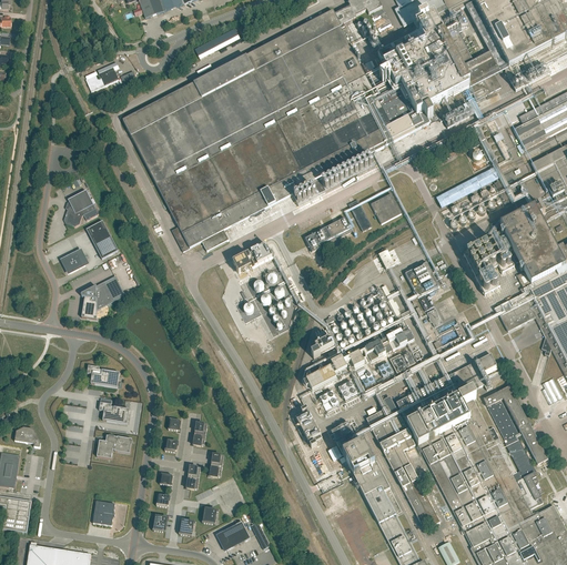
[(127,0),(128,2),(132,0),(133,1),(138,0),(138,1),(139,1),(141,4),(143,11),(144,17),(163,10),(183,2),(189,0),(127,0)]
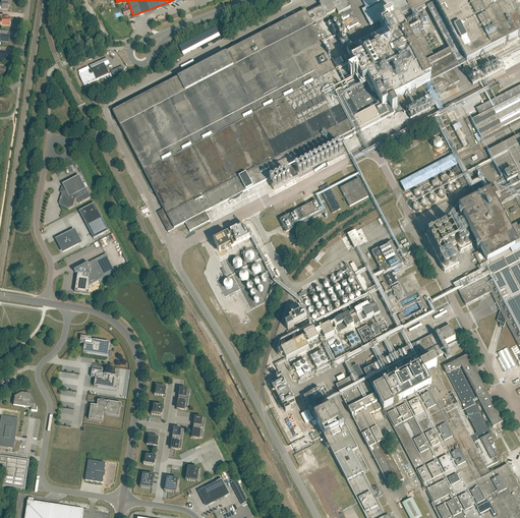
[(321,0),(319,1),(320,4),(325,13),(335,8),(337,11),(349,5),(346,0),(321,0)]
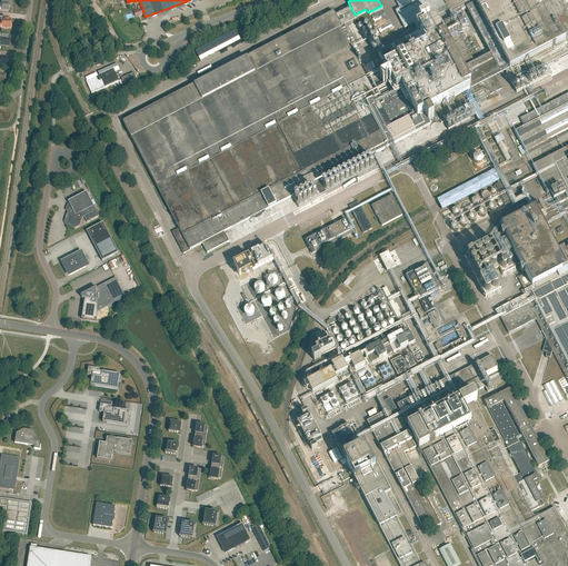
[(377,69),(366,75),(399,138),(429,122),(429,123),(439,118),(440,120),(442,119),(446,127),(469,116),(464,106),(490,91),(501,86),(495,73),(505,68),(502,65),(507,62),(505,60),(501,61),(495,49),(474,59),(459,31),(462,30),(460,26),(468,22),(460,8),(450,13),(442,0),(396,0),(399,6),(395,8),(404,26),(414,20),(416,26),(419,32),(378,53),(384,65),(377,68),(377,69)]
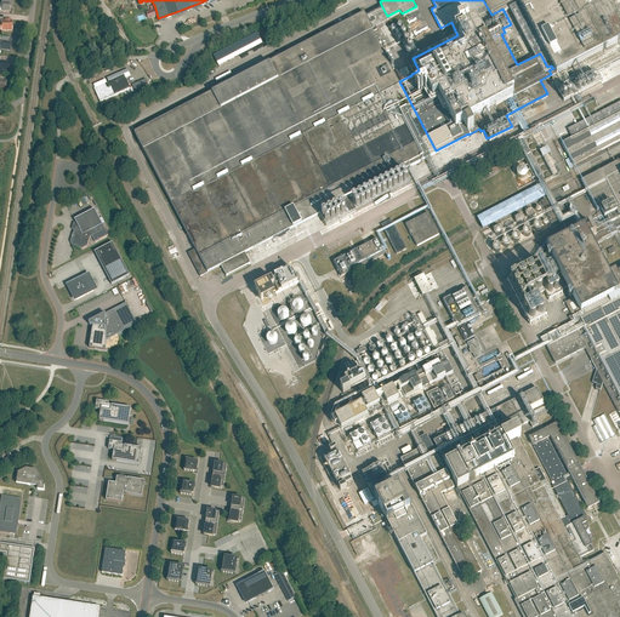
[(483,0),(491,15),(502,9),(513,4),(540,53),(547,67),(551,66),(553,68),(549,70),(551,74),(563,98),(572,93),(576,90),(578,90),(599,79),(595,69),(619,55),(619,13),(613,0),(614,0),(483,0)]
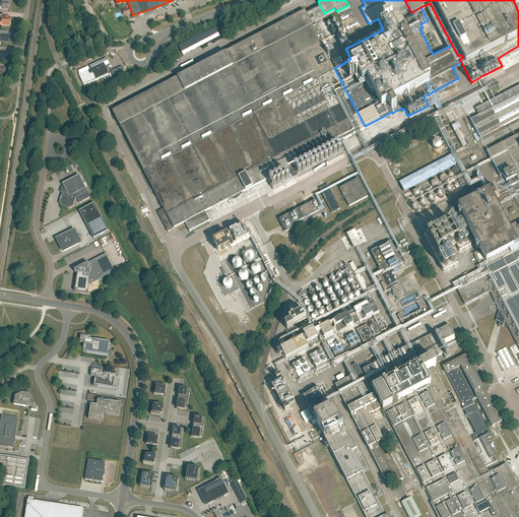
[(204,209),(292,164),(365,126),(334,68),(310,23),(311,22),(325,15),(319,4),(305,11),(304,9),(231,47),(112,109),(163,206),(156,209),(167,229),(184,219),(189,229),(209,218),(204,209)]
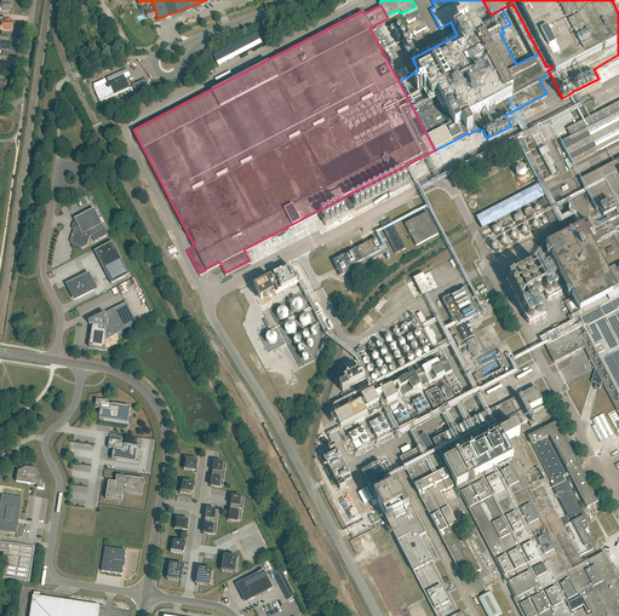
[(9,17),(9,15),(4,16),(4,17),(0,17),(0,21),(0,27),(11,27),(11,17),(9,17)]
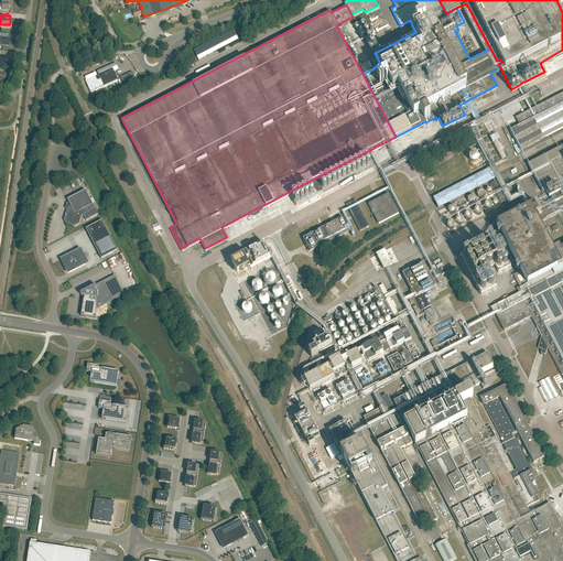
[(365,55),(358,58),(361,65),(368,61),(365,55)]
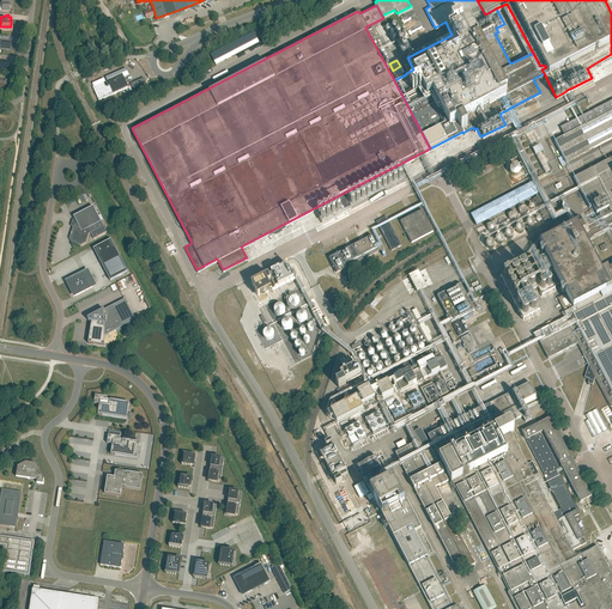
[(127,84),(121,71),(104,79),(105,83),(109,81),(104,84),(103,79),(92,84),(97,97),(127,84)]
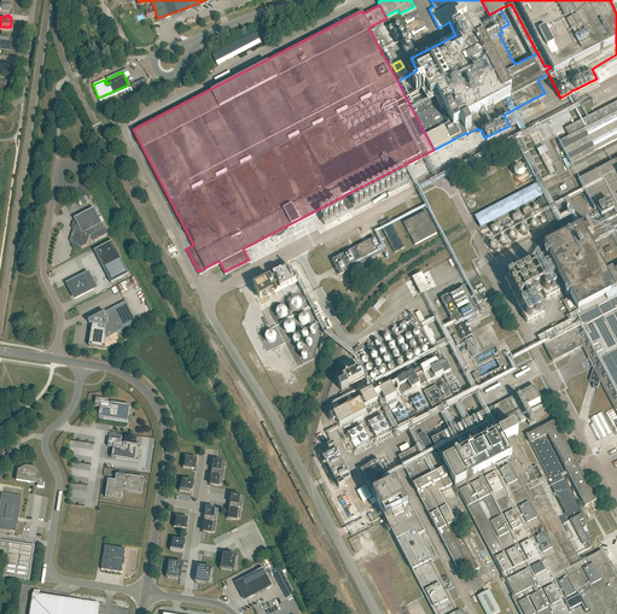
[(587,220),(581,222),(543,241),(570,293),(562,298),(569,310),(616,285),(616,264),(606,270),(598,255),(603,252),(599,245),(594,249),(591,241),(616,227),(616,97),(564,126),(568,134),(557,139),(569,162),(616,135),(616,156),(577,176),(586,193),(593,206),(597,205),(600,212),(603,216),(588,223),(587,220)]
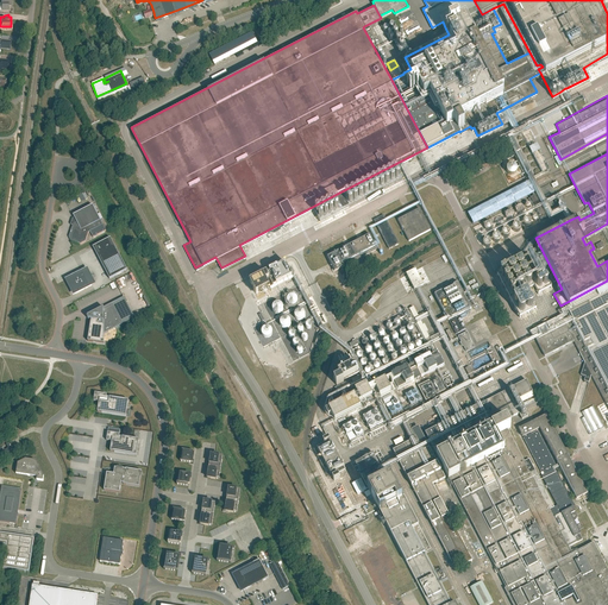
[(526,143),(530,150),(533,149),(539,163),(541,162),(539,156),(540,155),(534,139),(526,143)]
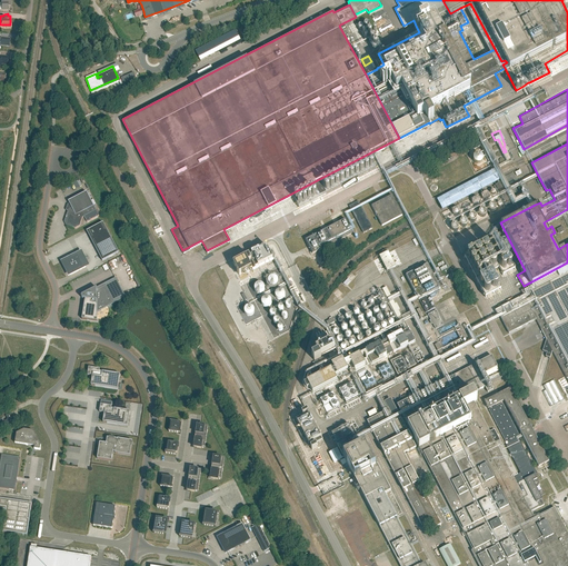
[(421,162),(439,154),(437,149),(419,158),(421,162)]
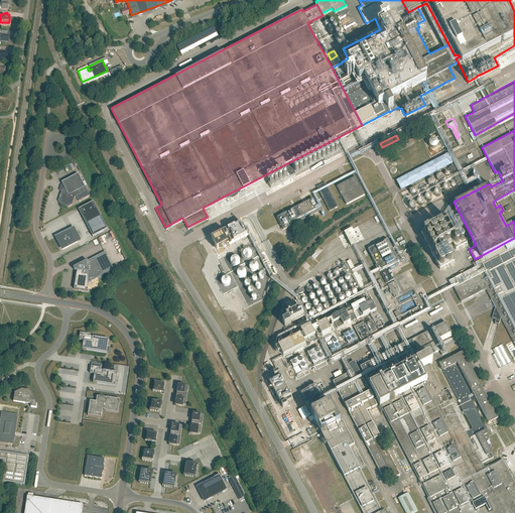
[(458,183),(463,180),(454,162),(448,165),(458,183)]
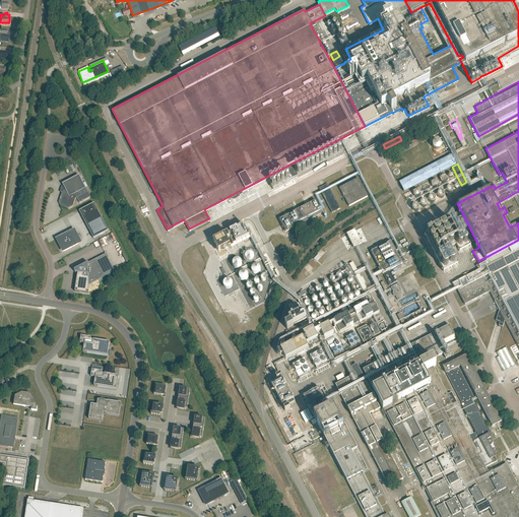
[(78,200),(89,194),(78,173),(62,182),(62,183),(61,184),(59,189),(61,190),(58,200),(60,203),(68,206),(72,203),(74,196),(76,195),(78,200)]
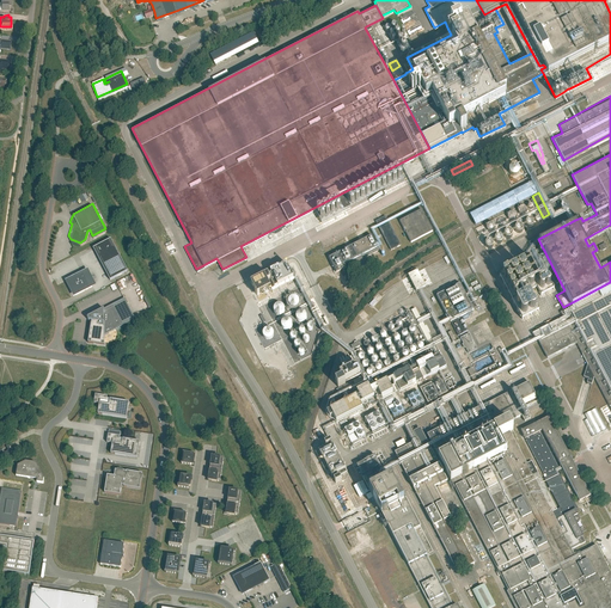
[(410,240),(432,228),(420,207),(398,217),(410,240)]
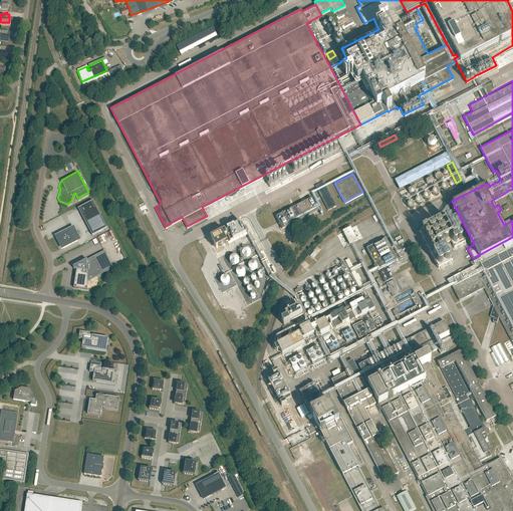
[(335,204),(322,180),(314,184),(327,209),(335,204)]
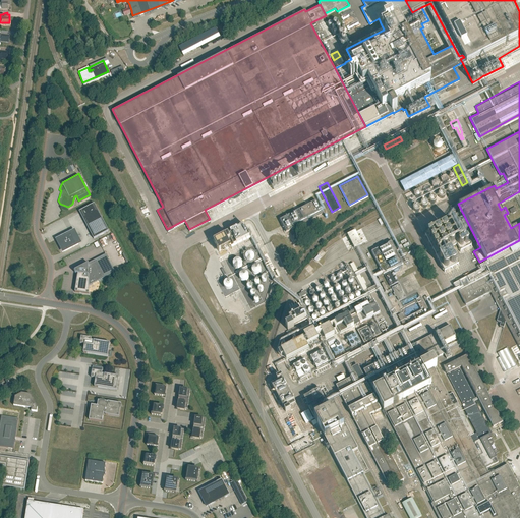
[(285,230),(294,225),(322,211),(315,198),(288,213),(279,217),(285,230)]
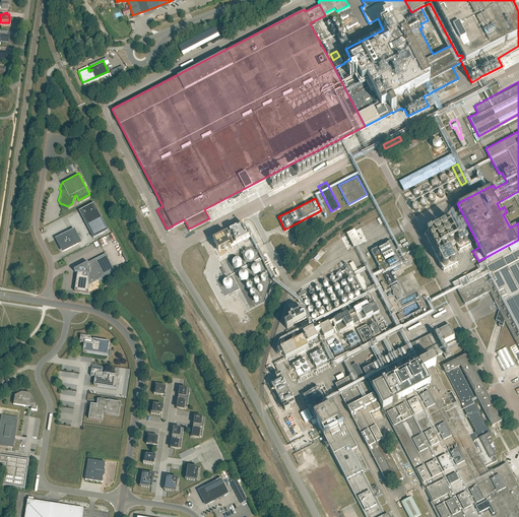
[(108,228),(93,200),(78,208),(78,209),(79,208),(93,235),(92,236),(108,228)]
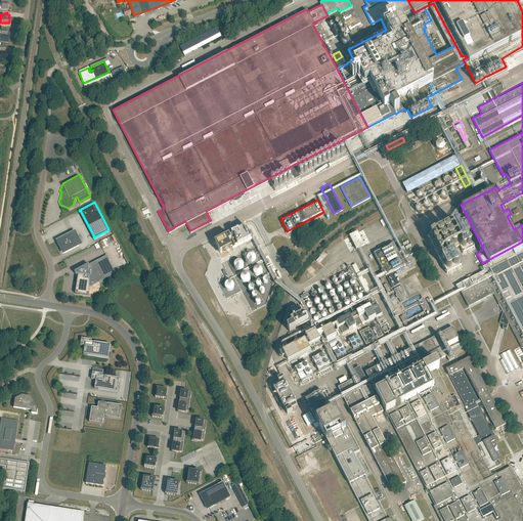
[(245,223),(227,232),(230,237),(233,244),(236,242),(250,234),(245,223)]
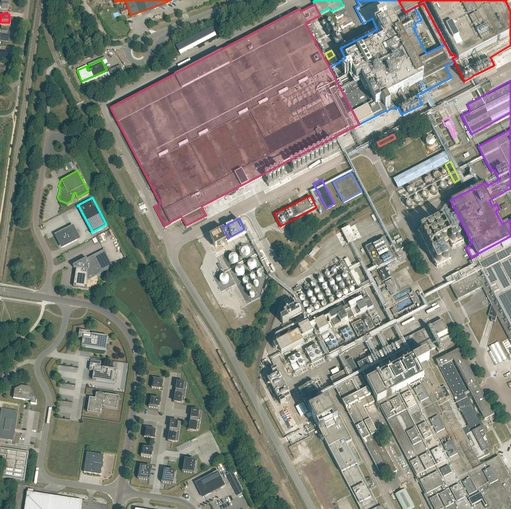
[(459,243),(449,219),(437,224),(440,230),(443,228),(447,238),(450,237),(454,245),(459,243)]
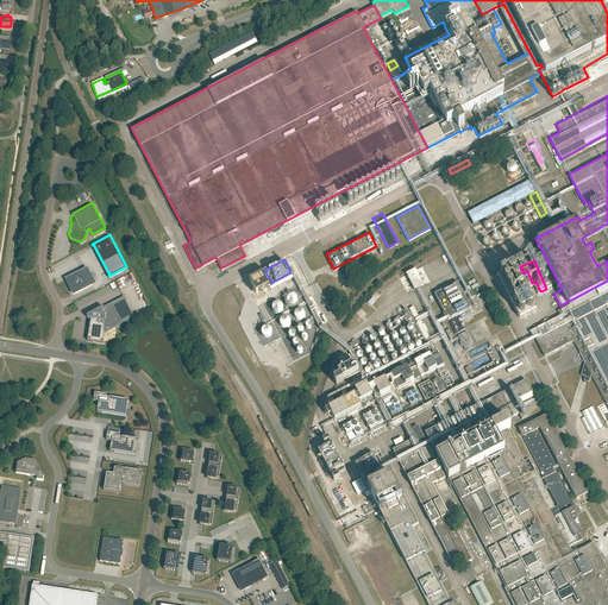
[(403,270),(411,285),(421,281),(413,265),(403,270)]
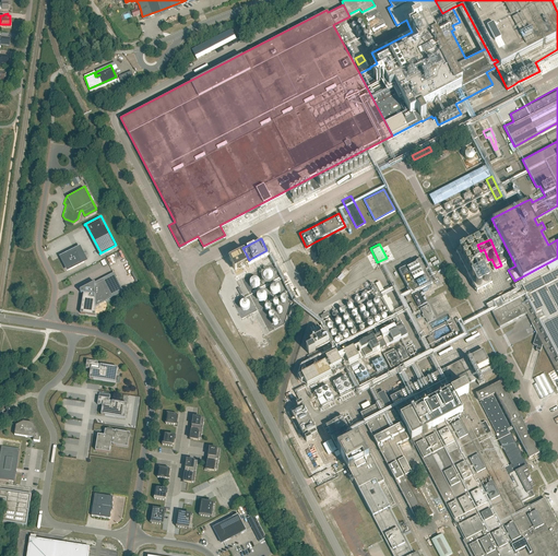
[(61,256),(67,265),(68,265),(83,258),(84,258),(84,257),(84,256),(79,247),(79,246),(78,246),(62,253),(62,255),(61,255),(61,256)]
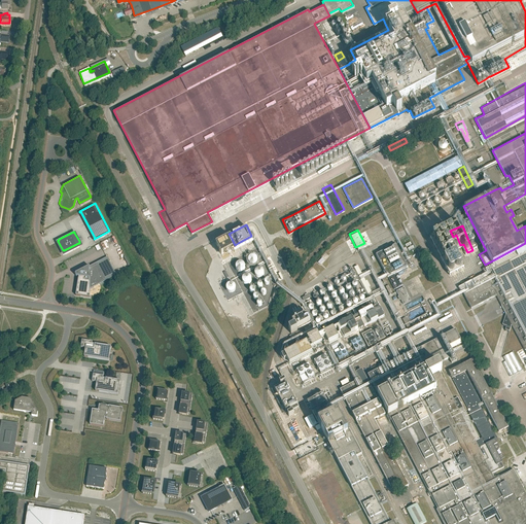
[(229,234),(215,241),(220,252),(233,246),(230,240),(232,239),(229,234)]
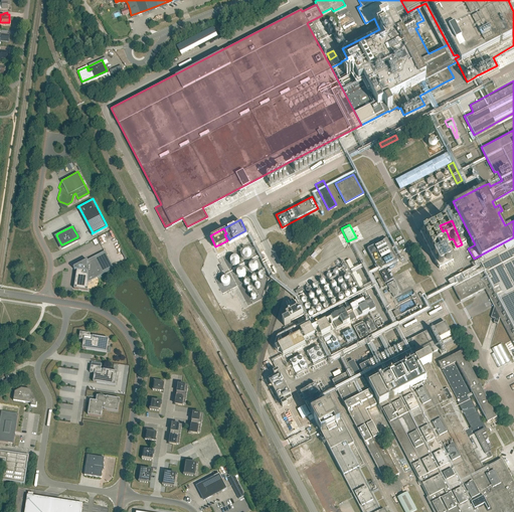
[(393,278),(387,266),(398,261),(386,237),(367,248),(378,271),(379,270),(385,282),(393,278)]
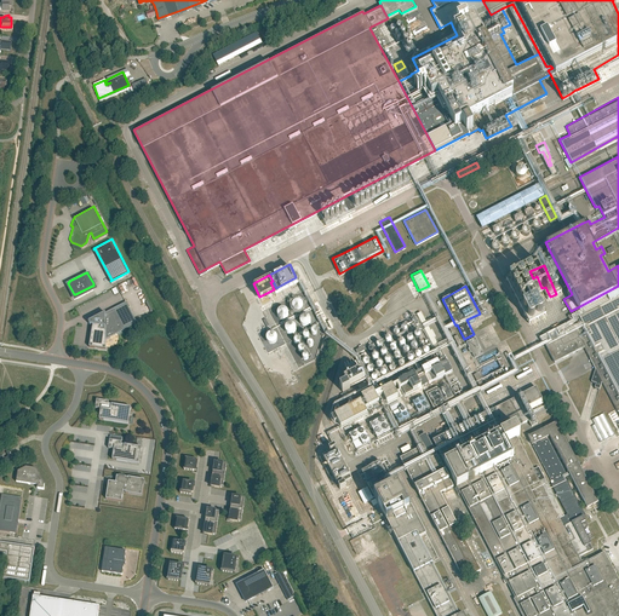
[(618,286),(571,311),(566,314),(569,318),(540,334),(554,360),(583,344),(594,367),(590,379),(595,380),(594,385),(599,386),(601,380),(618,414),(618,286)]
